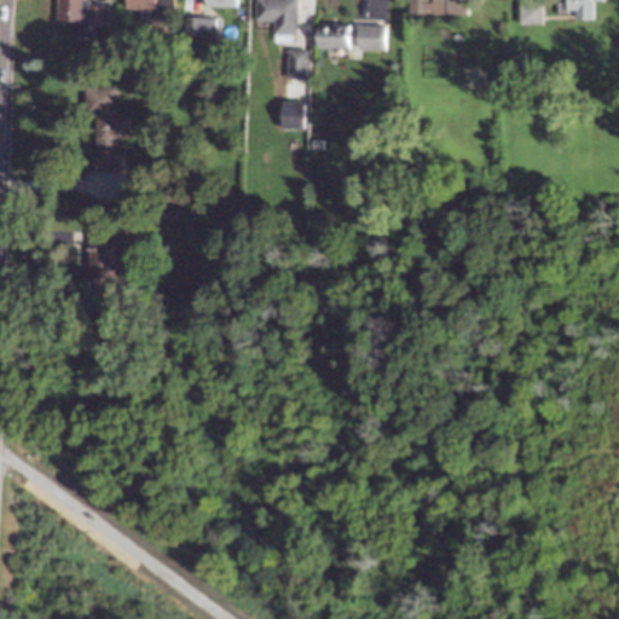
[(85,0),(85,1),(88,1),(88,5),(103,5),(106,5),(105,27),(93,27),(92,39),(75,38),(75,23),(75,22),(56,21),(56,0),(85,0)]
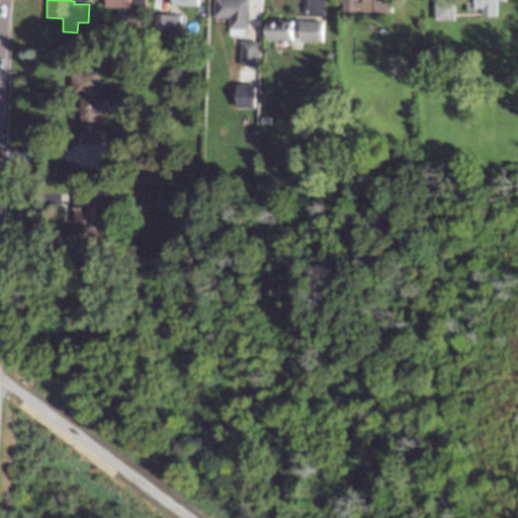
[(145,0),(144,20),(143,20),(143,28),(118,27),(119,19),(117,19),(117,9),(104,8),(104,0),(145,0)]
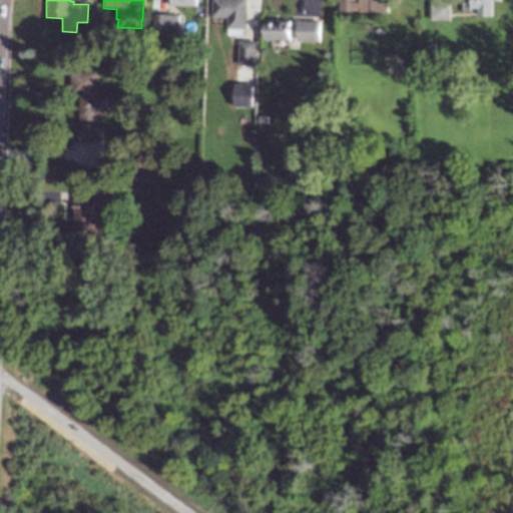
[(244,0),(244,29),(241,29),(241,37),(227,36),(226,36),(227,28),(226,28),(226,18),(211,17),(210,17),(210,0),(244,0)]
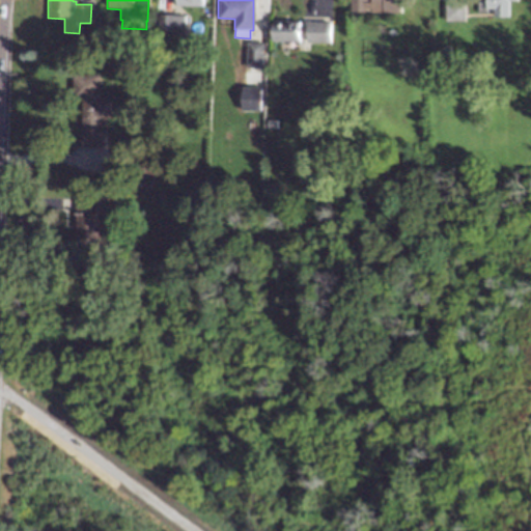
[(400,0),(400,14),(371,14),(371,10),(366,10),(366,12),(351,12),(351,0),(367,0),(367,2),(371,2),(371,0),(400,0)]
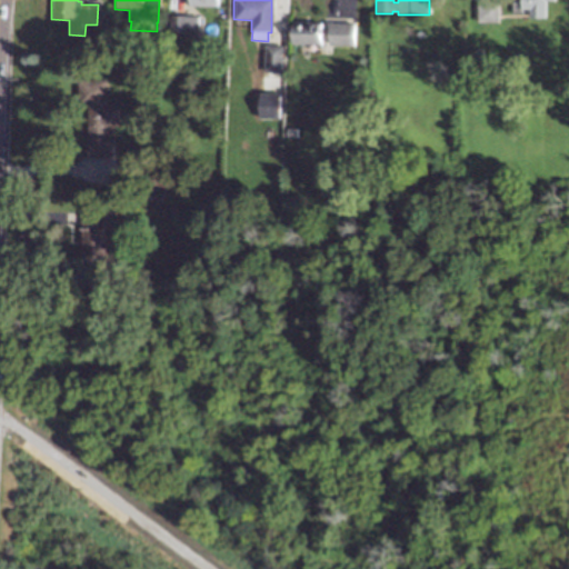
[(553,0),(553,1),(545,1),(545,19),(530,19),(529,10),(522,10),(522,13),(512,15),(511,3),(521,3),(521,0),(553,0)]
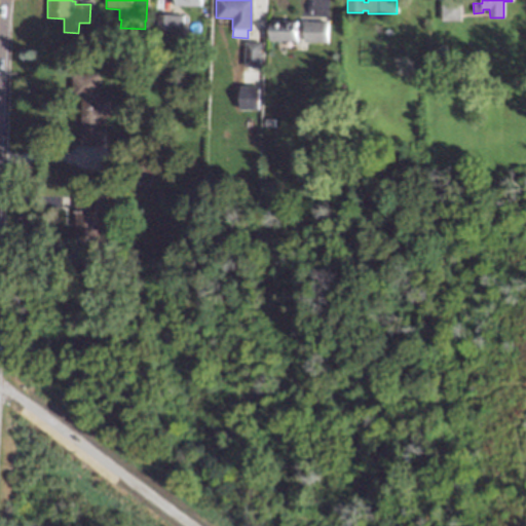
[(459,13),(459,23),(441,22),(441,7),(441,3),(450,4),(459,4),(459,13)]
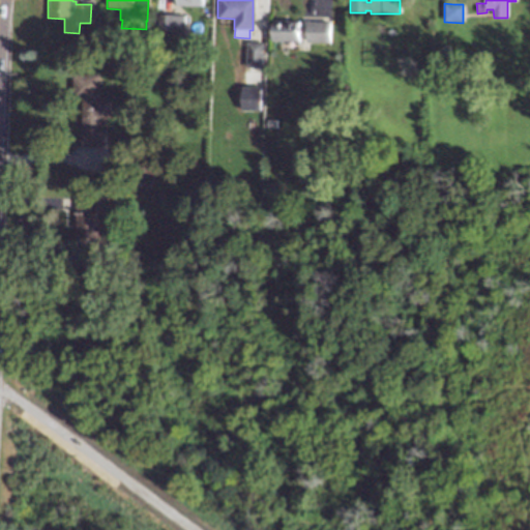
[(172,17),(175,17),(183,17),(183,34),(156,34),(157,16),(159,16),(159,13),(172,13),(172,17)]
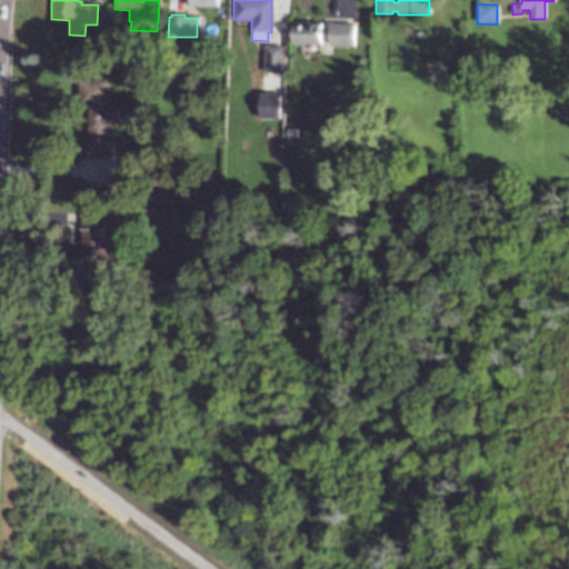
[(353,46),(355,22),(329,22),(329,45),(353,46)]
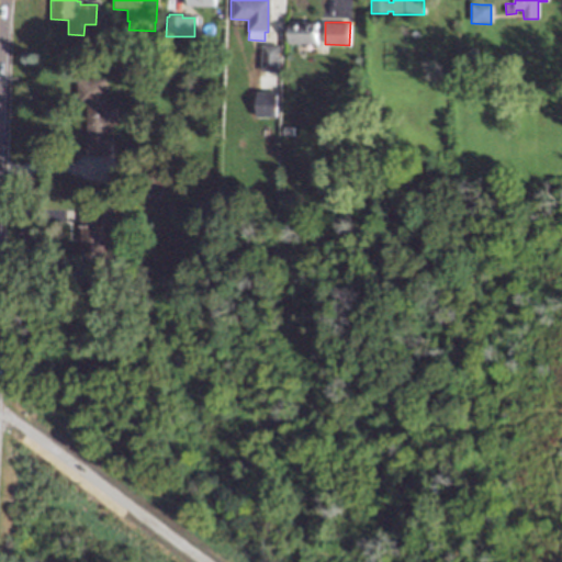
[(316,34),(319,34),(319,33),(329,33),(330,33),(329,49),(321,49),(321,45),(316,45),(288,44),(289,23),(316,24),(316,34)]
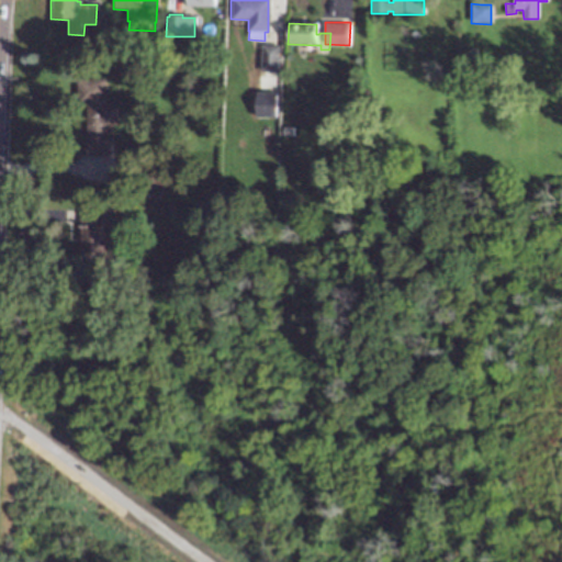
[(278,46),(278,47),(277,72),(260,71),(260,49),(260,45),(278,46)]
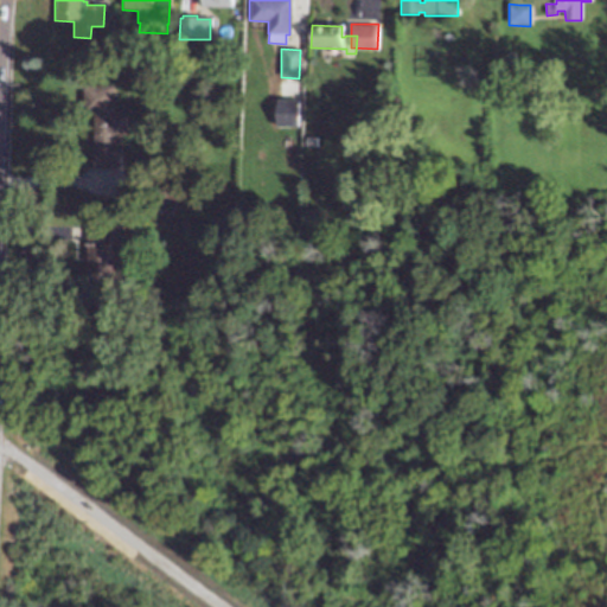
[(513,66),(504,66),(504,55),(513,55),(513,66)]
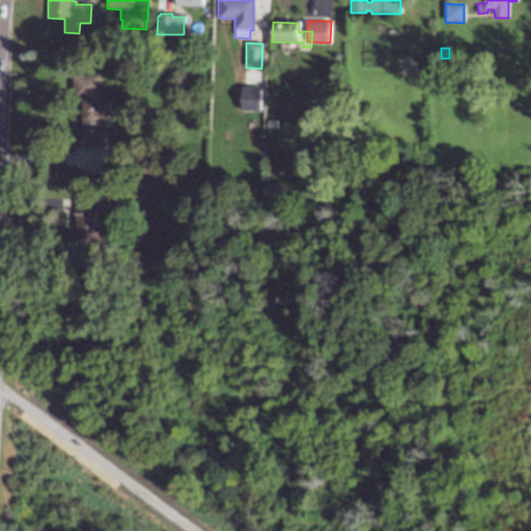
[(182,51),(182,58),(169,58),(169,50),(182,51)]
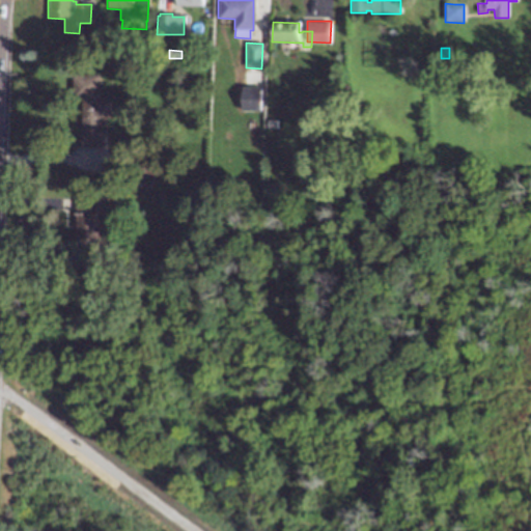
[(100,93),(101,127),(103,127),(104,128),(104,146),(102,147),(82,147),(80,147),(80,124),(82,124),(82,99),(73,99),(73,92),(73,76),(100,76),(100,93)]
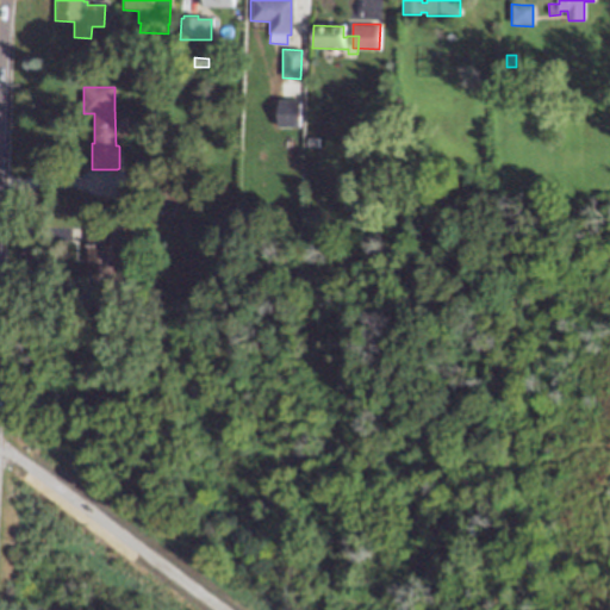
[(302,101),(300,110),(300,112),(300,119),(291,118),(291,112),(292,110),(292,101),(302,101)]
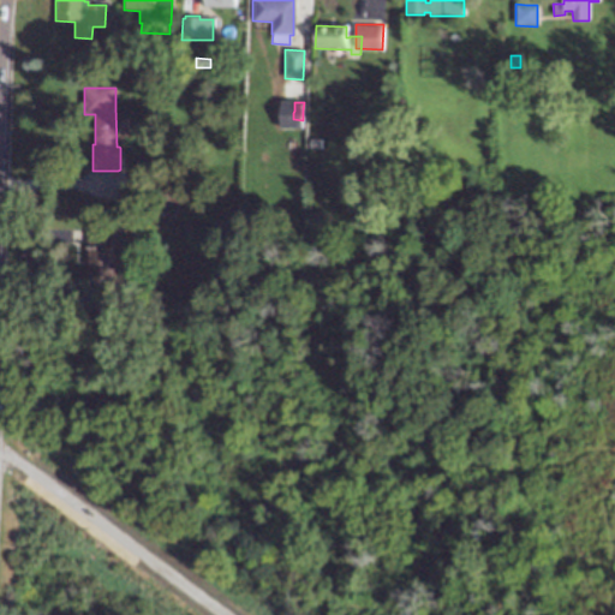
[(114,258),(129,258),(129,284),(113,284),(113,290),(88,290),(88,245),(88,232),(88,230),(114,230),(114,258)]
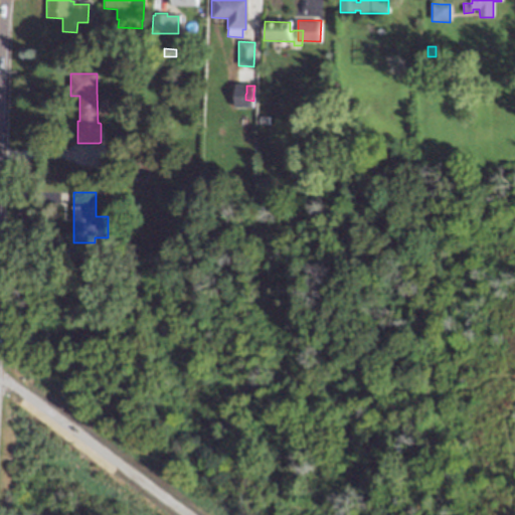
[(198,203),(185,203),(185,192),(198,192),(198,203)]
